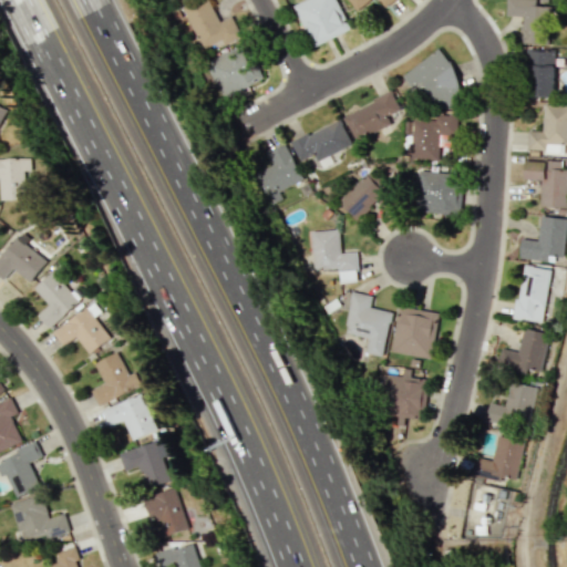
[(202,51),(239,34),(232,16),(218,21),(208,0),(194,0),(182,6),(202,51)]
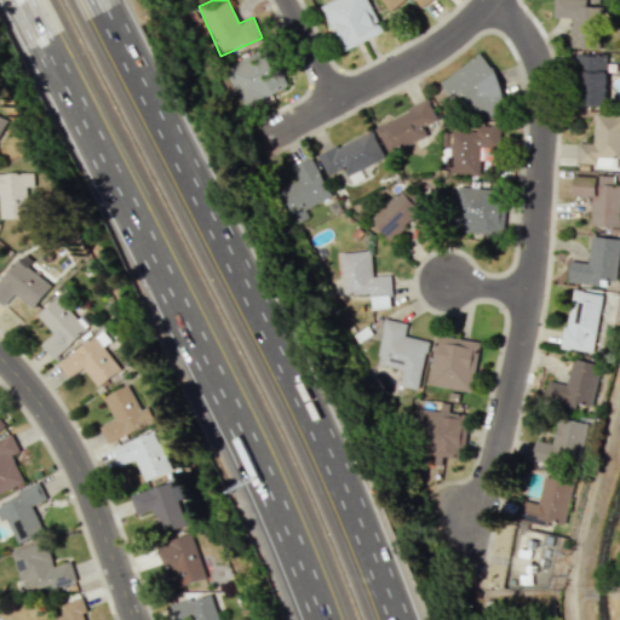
[(383,33),(367,0),(331,0),(321,5),(342,51),(383,33)]
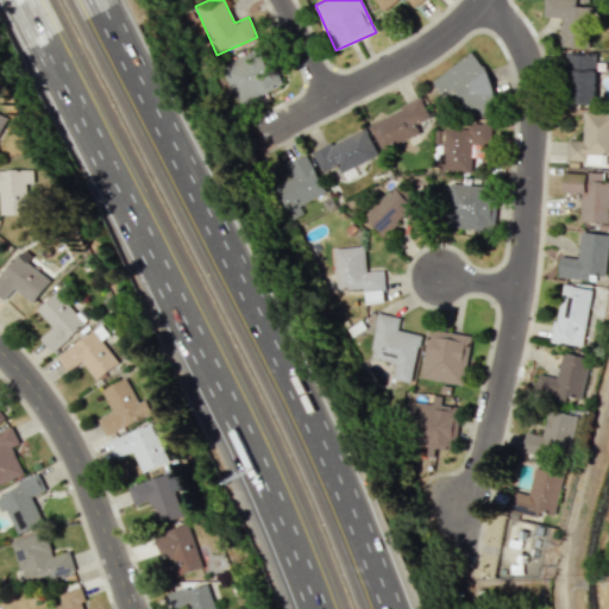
[(374,0),(382,12),(397,0),(407,0),(413,7),(424,0),(374,0)]
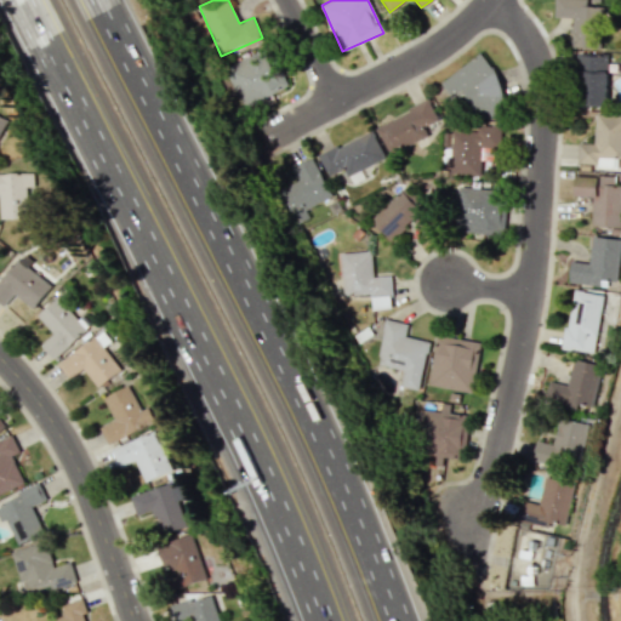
[(554,0),(554,17),(571,17),(570,46),(598,47),(599,6),(586,6),(586,0),(554,0)]
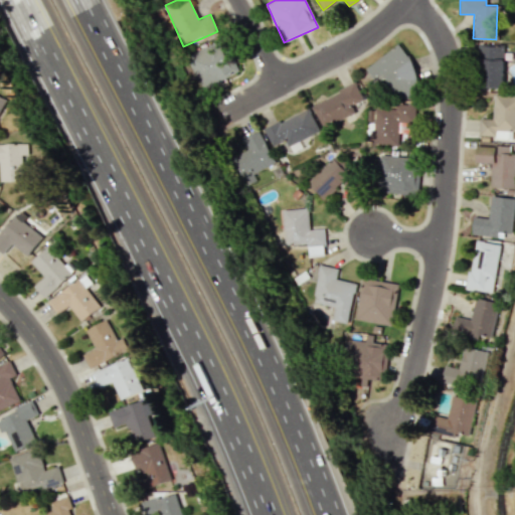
[(238,72),(223,38),(185,55),(200,90),(238,72)]
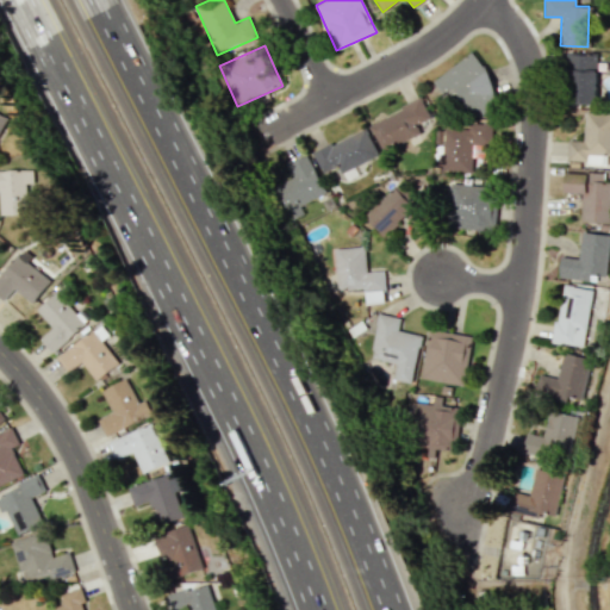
[(595,104),(596,54),(568,54),(567,104),(595,104)]
